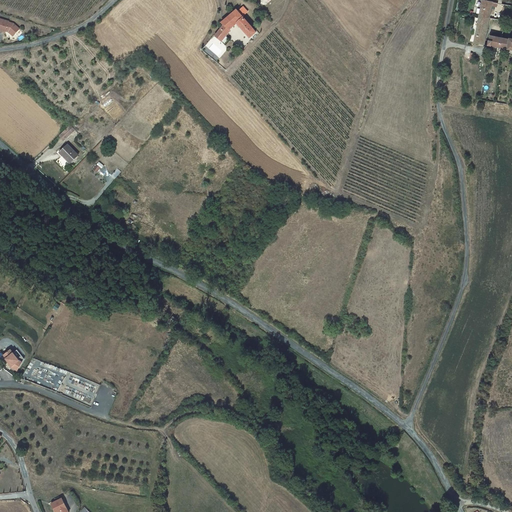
[(486,49),(495,7),(485,5),(476,47),(486,49)]
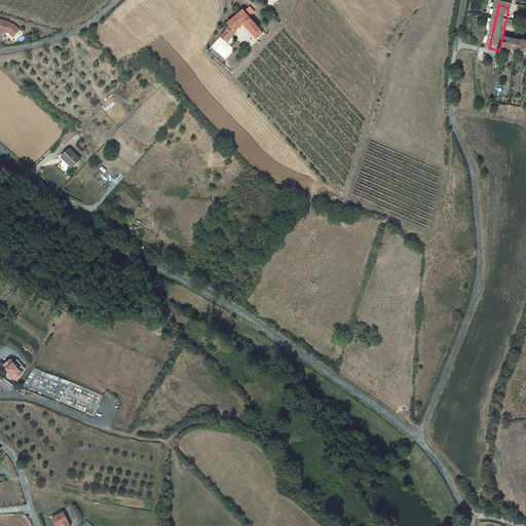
[(221,37),(231,46),(236,40),(232,36),(236,31),(243,25),(256,39),(263,33),(243,10),(228,24),(230,26),(221,37)]
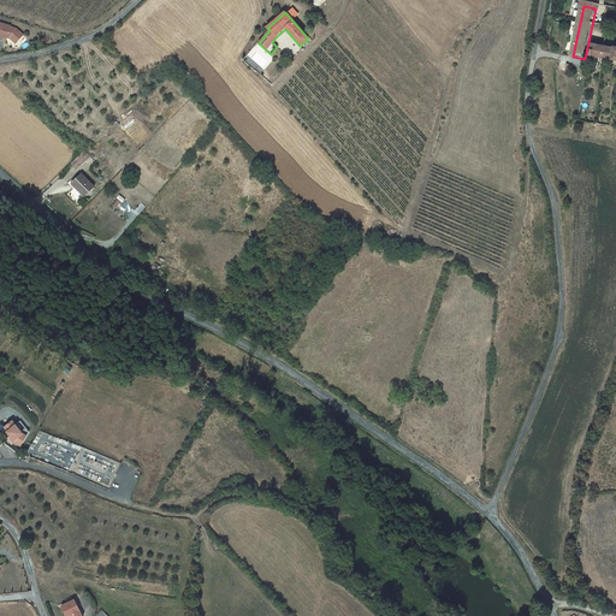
[(0,22),(0,36),(6,39),(7,35),(10,36),(10,37),(16,42),(23,34),(16,28),(10,25),(0,22)]
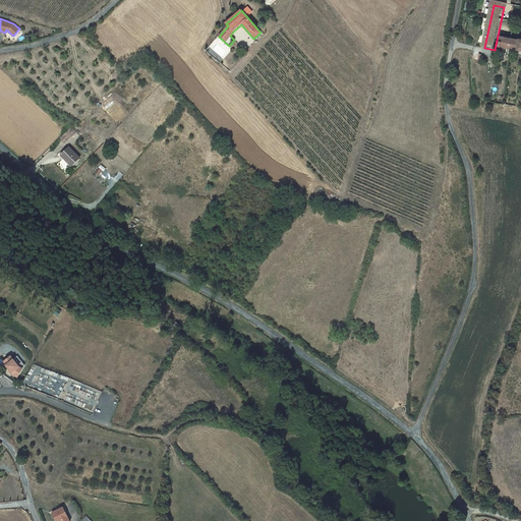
[(502,52),(500,57),(520,61),(520,44),(502,40),(500,51),(502,52)]
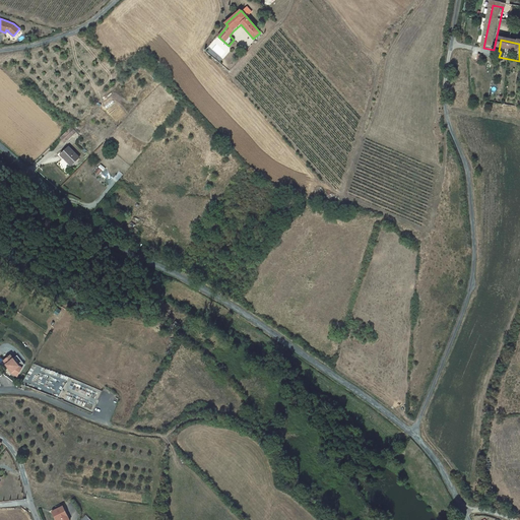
[(71,127),(60,138),(65,142),(76,132),(80,136),(83,134),(75,130),(74,130),(71,127)]
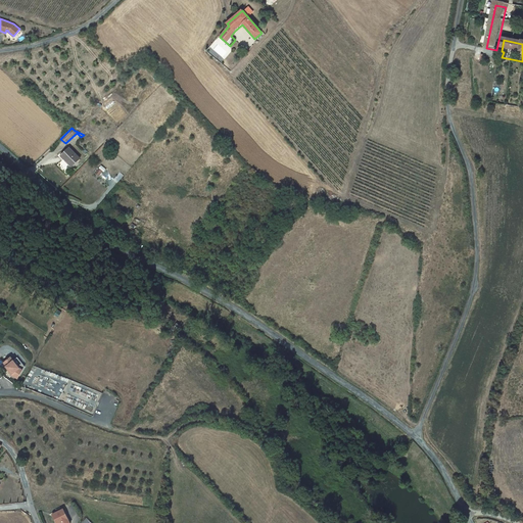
[(69,148),(61,155),(67,161),(68,160),(74,165),(81,158),(69,148)]
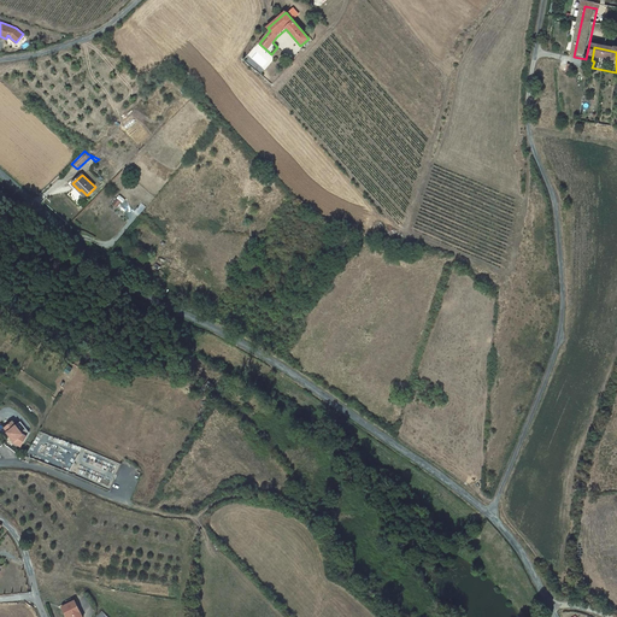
[(118,194),(112,205),(119,209),(124,198),(118,194)]
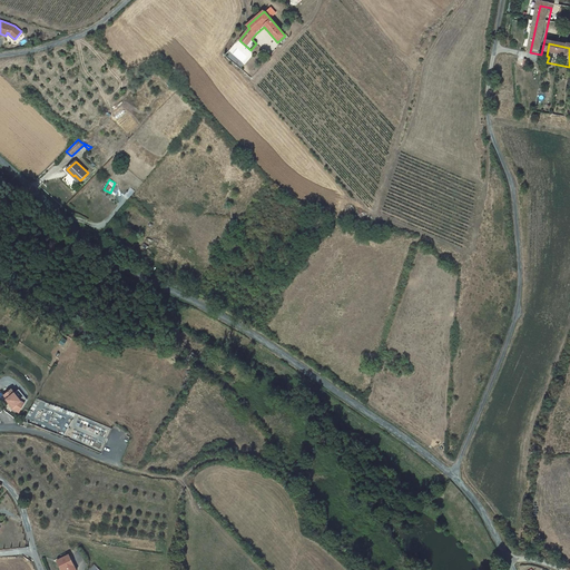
[(28,400),(20,390),(16,393),(12,390),(5,396),(12,405),(11,406),(13,409),(20,413),(28,400)]
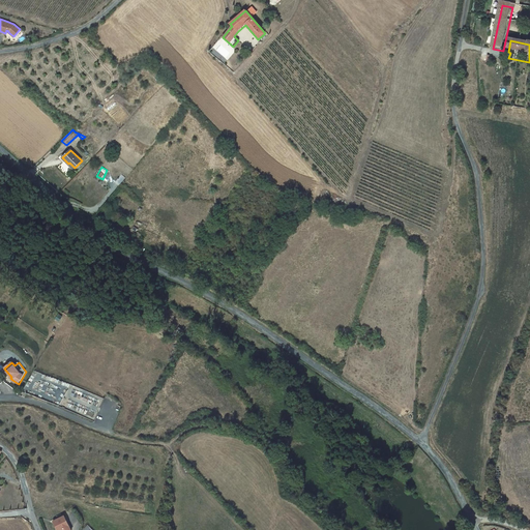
[(69,529),(64,516),(53,521),(56,529),(59,529),(69,529)]
